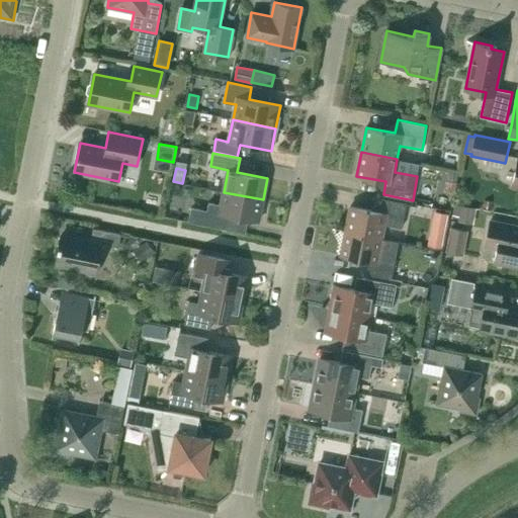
[(448,171),(444,189),(454,192),(458,173),(448,171)]
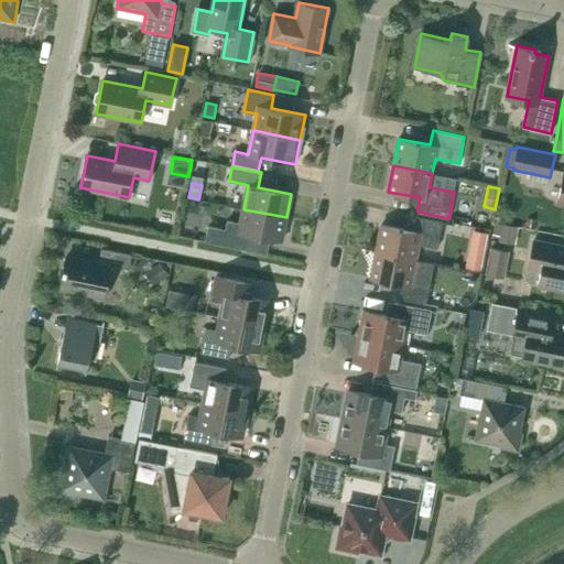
[(208,227),(205,241),(245,249),(247,235),(282,241),(286,217),(243,209),(240,225),(227,223),(208,227)]
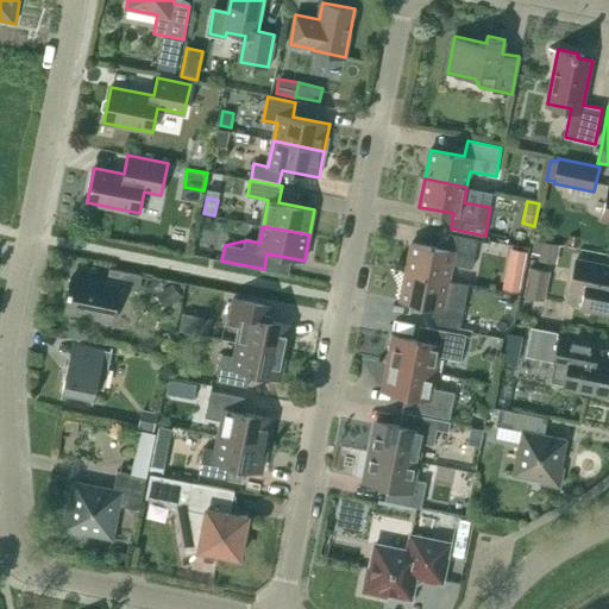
[(452,264),(472,268),(478,239),(450,234),(446,249),(412,243),(407,271),(449,280),(452,264)]
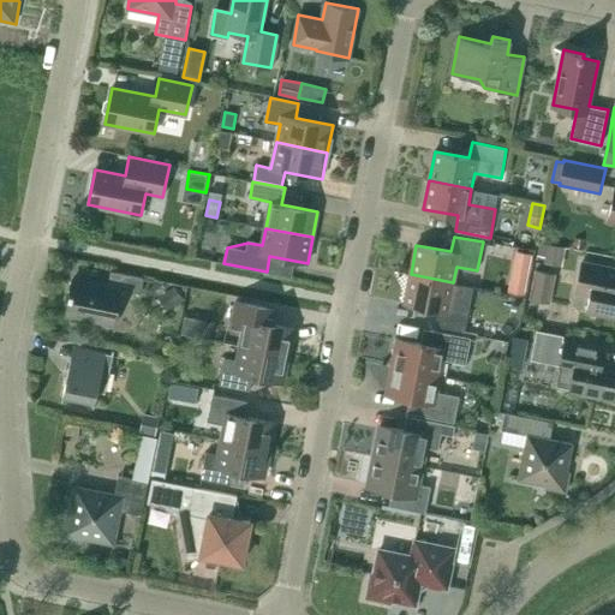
[(562,267),(566,248),(541,243),(538,256),(545,258),(544,263),(562,267)]
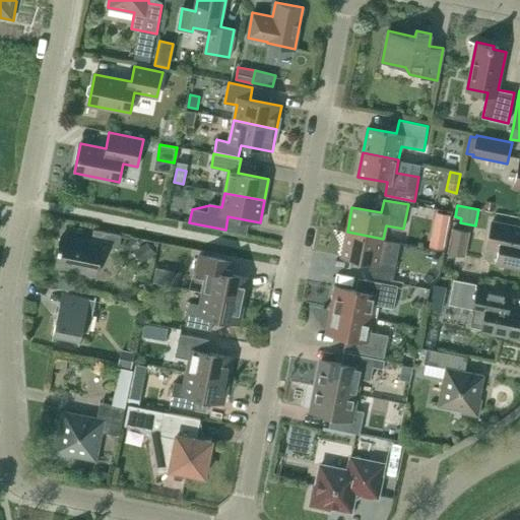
[(500,249),(497,262),(519,266),(519,240),(519,238),(519,226),(493,221),(488,247),(500,249)]
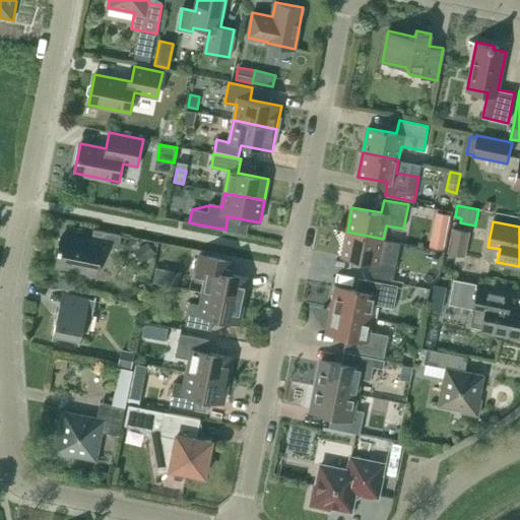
[(452,247),(469,251),(474,225),(457,222),(452,247)]
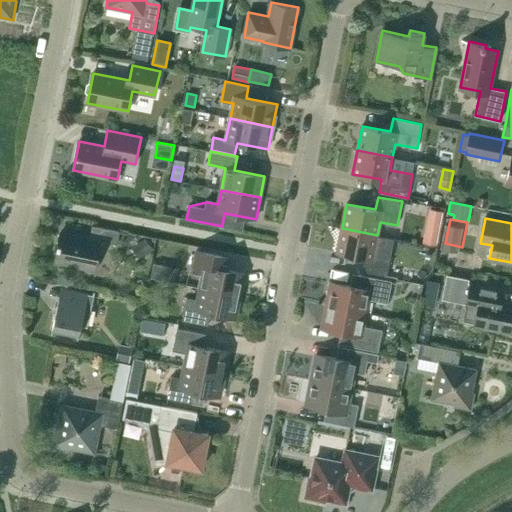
[(101,241),(117,244),(120,232),(92,226),(90,238),(61,232),(54,262),(95,270),(101,241)]
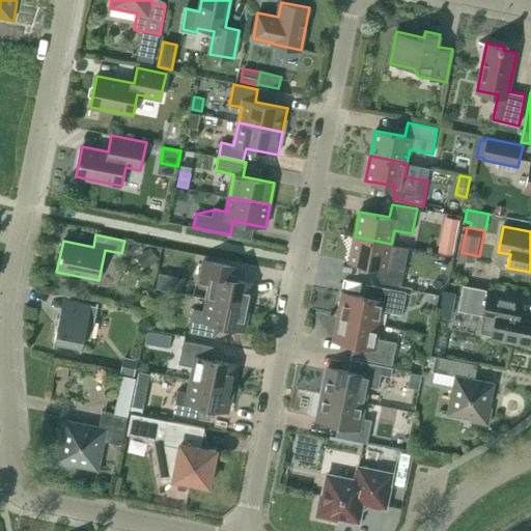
[(452,254),(456,239),(440,235),(437,251),(452,254)]
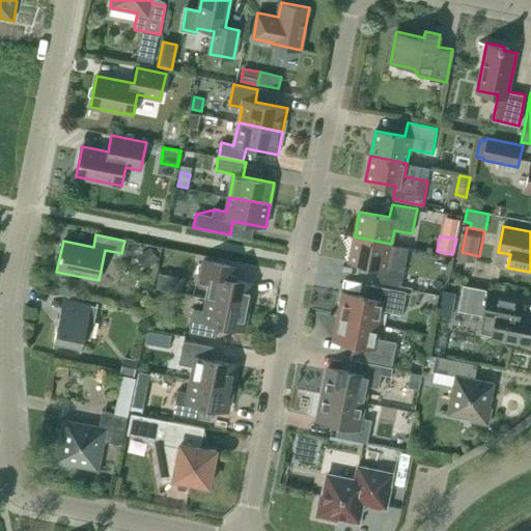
[(386,269),(391,244),(355,236),(350,262),(380,268),(376,281),(401,286),(404,272),(386,269)]
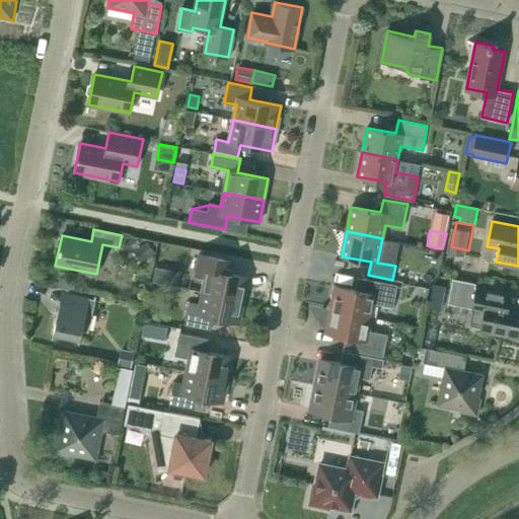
[(148,242),(134,251),(142,263),(155,252),(148,242)]
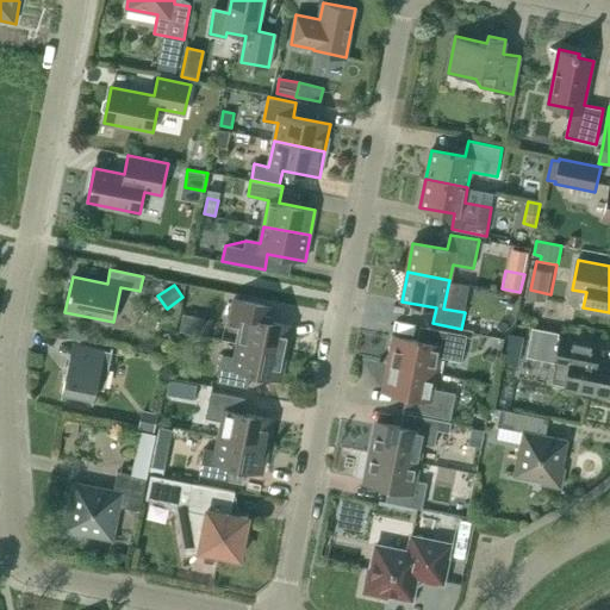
[(238,342),(286,352),(292,325),(262,319),(265,305),(235,299),(229,325),(242,328),(238,342)]
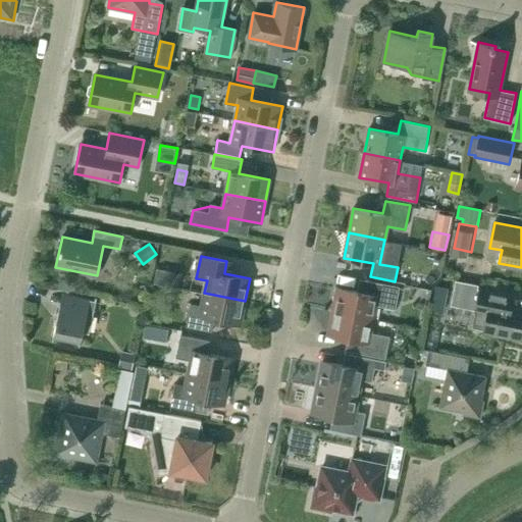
[(167,271),(156,269),(153,283),(164,285),(167,271)]
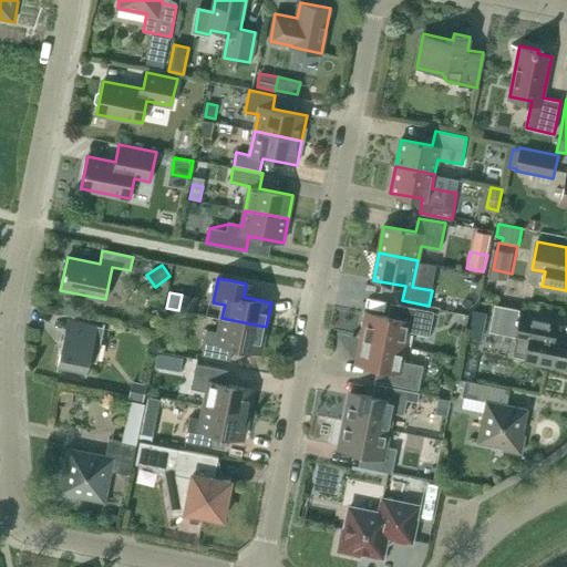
[(406,347),(410,331),(430,336),(434,311),(391,302),(388,317),(367,312),(361,338),(406,347)]
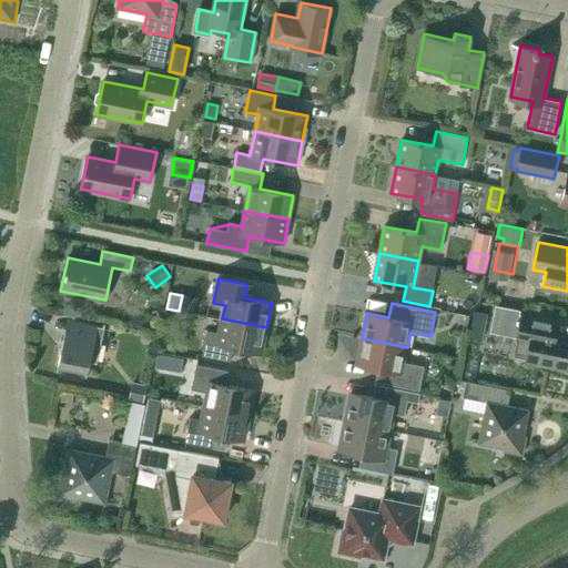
[(490,332),(517,338),(517,340),(518,340),(515,355),(527,358),(526,361),(567,369),(567,363),(567,337),(556,335),(559,322),(519,314),(520,310),(496,305),(490,332)]
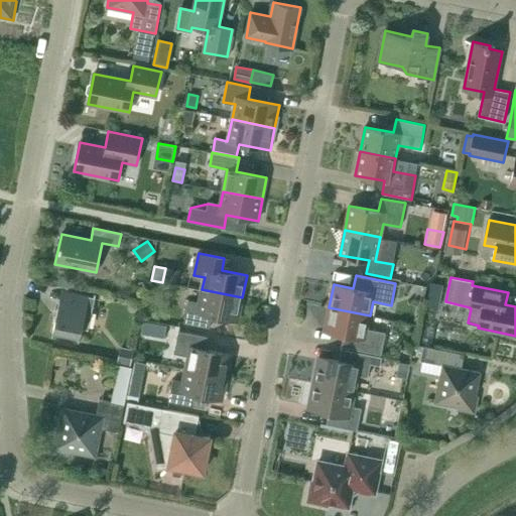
[(430,282),(428,294),(440,296),(443,284),(430,282)]
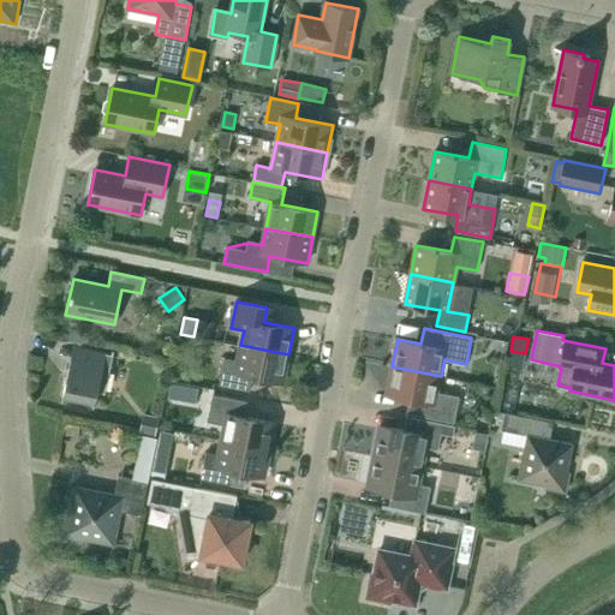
[(220,384),(250,390),(254,376),(284,382),(288,354),(240,345),(238,360),(225,358),(220,384)]
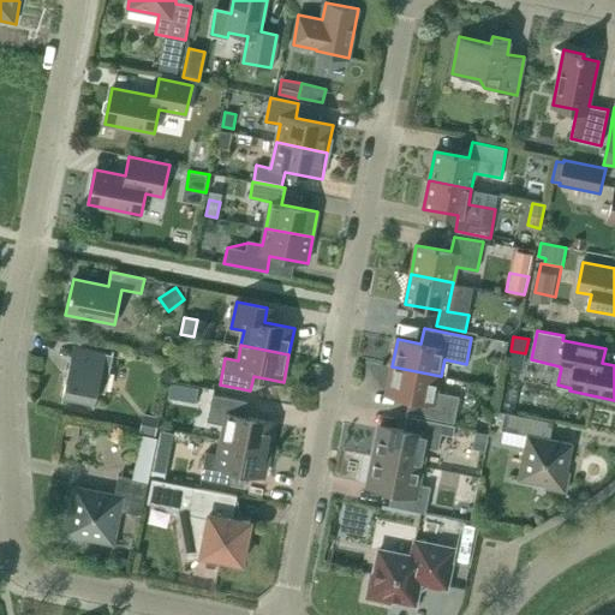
[(63,398),(96,404),(99,392),(106,394),(113,354),(75,346),(63,398)]
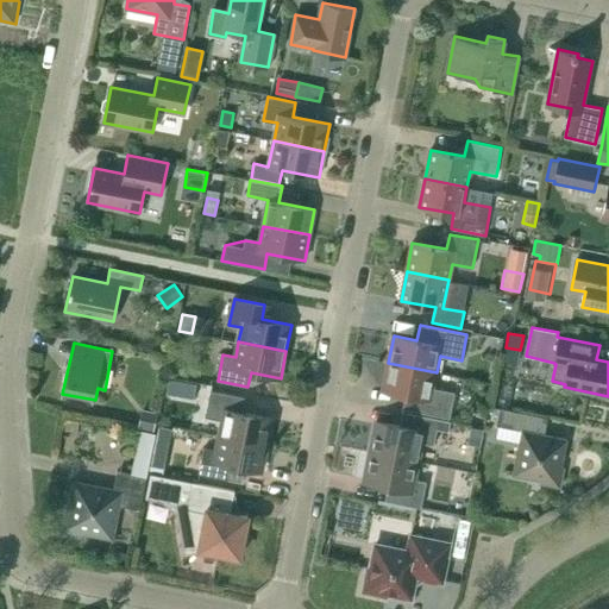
[(433,389),(437,372),(388,363),(383,390),(406,395),(403,409),(450,419),(454,393),(433,389)]
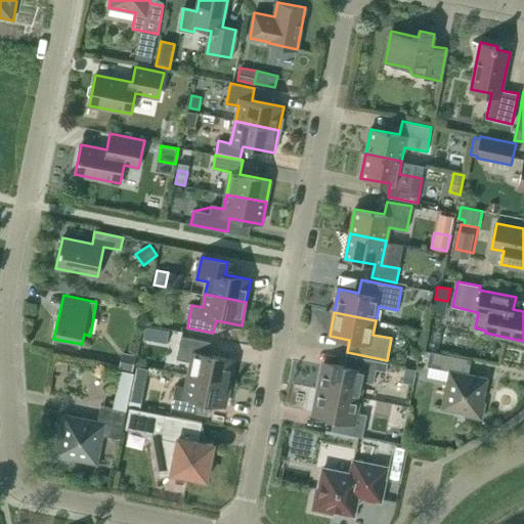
[(157,330),(145,328),(143,339),(155,341),(157,330)]
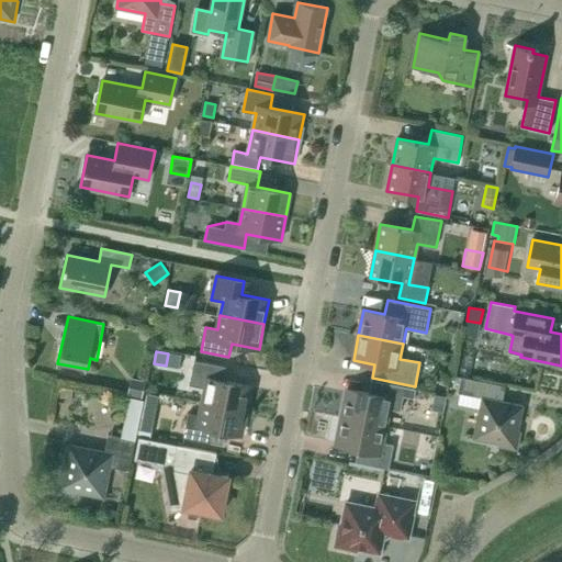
[(205,389),(202,402),(246,411),(251,386),(224,381),(226,368),(194,361),(189,385),(205,389)]
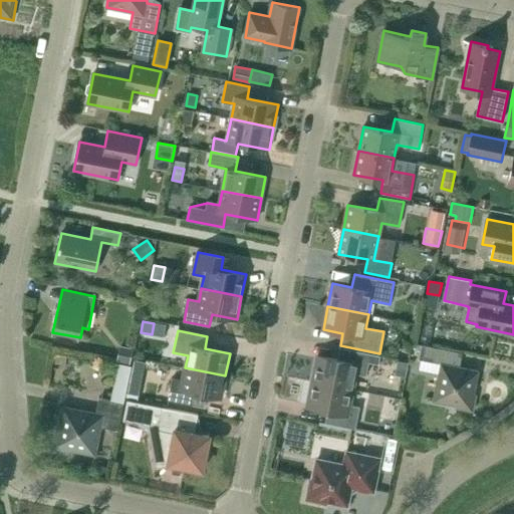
[(457,406),(456,409),(473,412),(477,395),(474,395),(479,370),(460,366),(462,352),(416,343),(414,354),(420,355),(419,359),(441,363),(434,401),(457,406)]
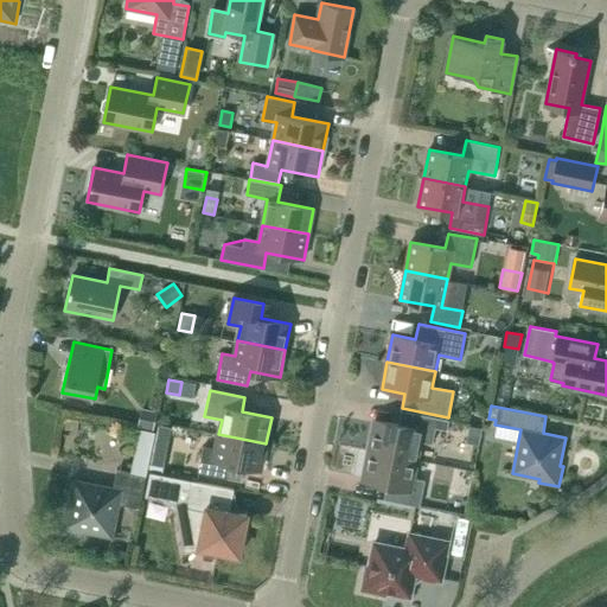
[(142,408),(139,428),(154,430),(158,411),(142,408)]
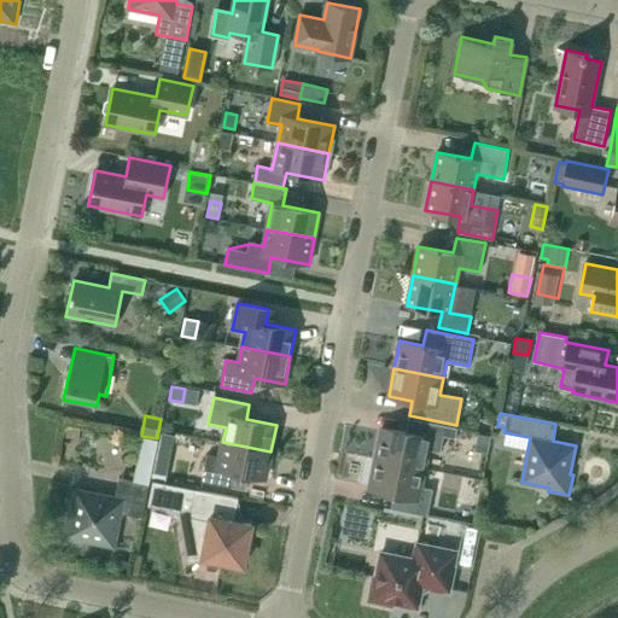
[(382,427),(375,458),(424,467),(427,449),(439,452),(443,436),(445,425),(409,418),(406,432),(382,427)]
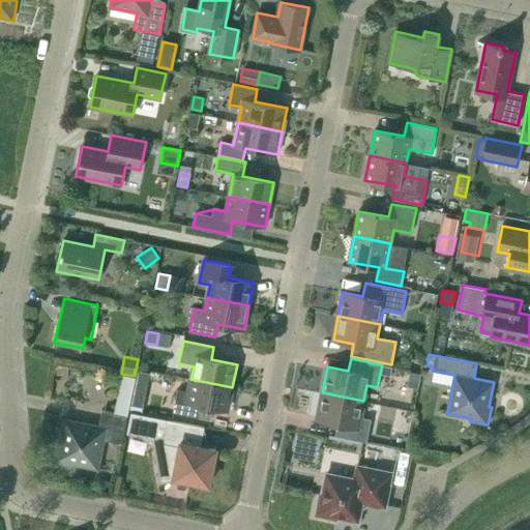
[(391,366),(382,364),(380,374),(390,376),(391,366)]
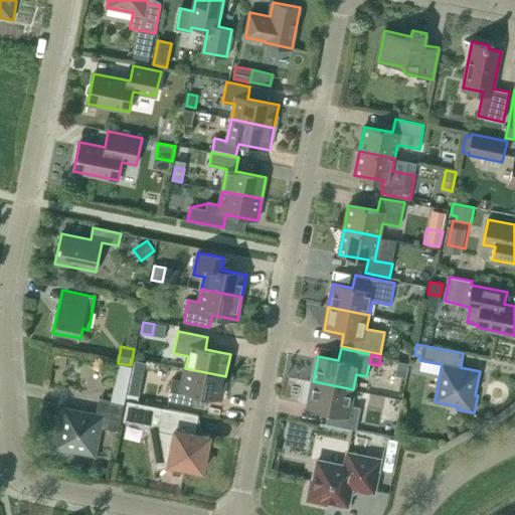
[(135,360),(131,377),(142,379),(146,362),(135,360)]
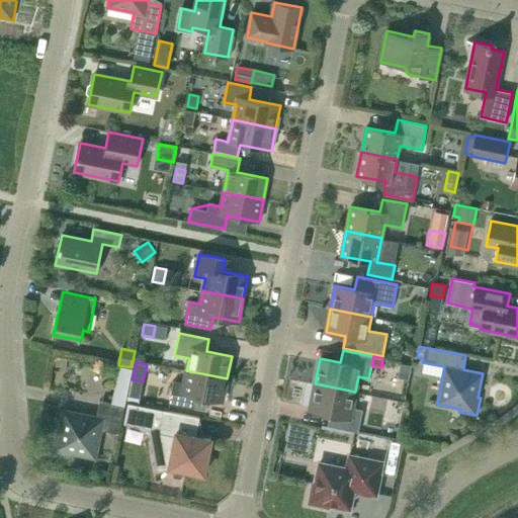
[(119,365),(115,385),(128,389),(133,368),(119,365)]
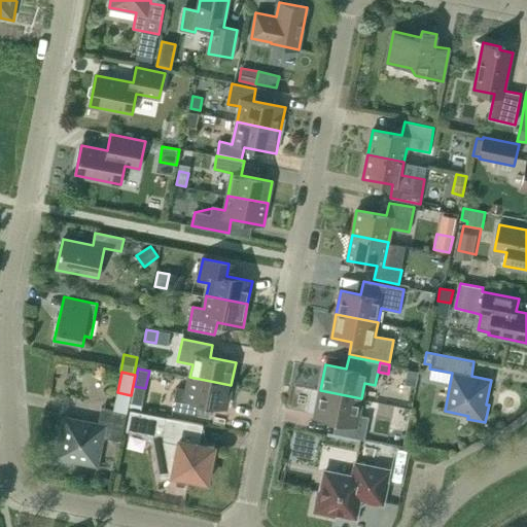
[(177,387),(172,411),(199,415),(201,402),(226,408),(231,385),(189,377),(187,390),(177,387)]
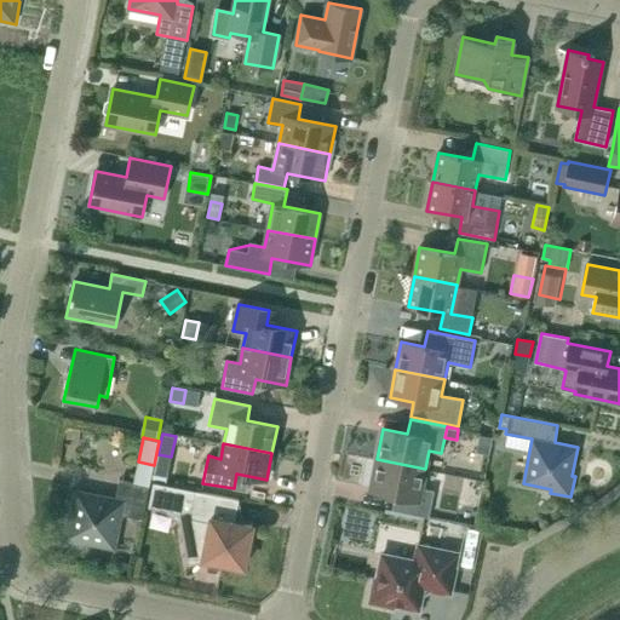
[(422,488),(425,469),(377,459),(371,491),(395,495),(392,510),(429,517),(434,491),(422,488)]
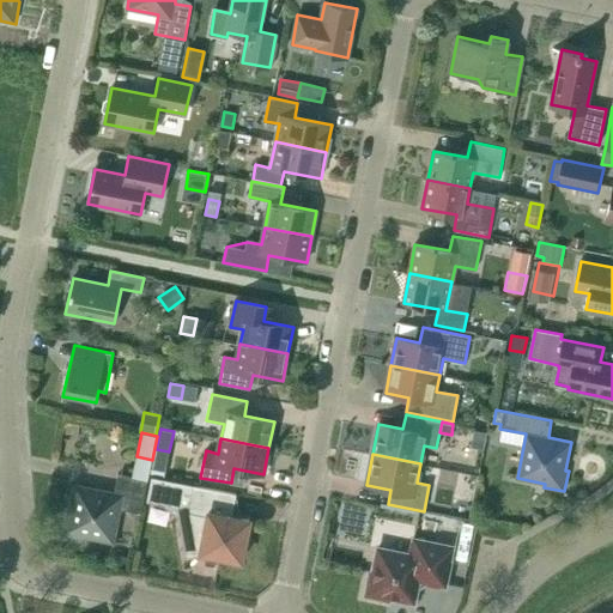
[(67,514),(64,534),(84,539),(85,536),(114,541),(120,509),(141,513),(147,479),(133,477),(119,473),(114,493),(76,485),(70,514),(67,514)]
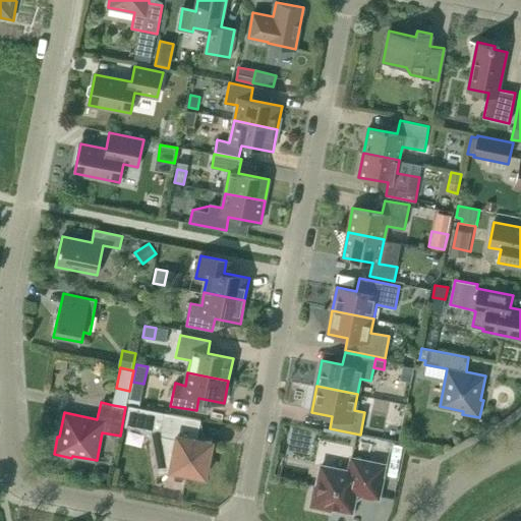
[(175,471),(206,477),(213,442),(197,439),(201,420),(128,405),(124,426),(138,428),(152,442),(158,473),(175,471)]
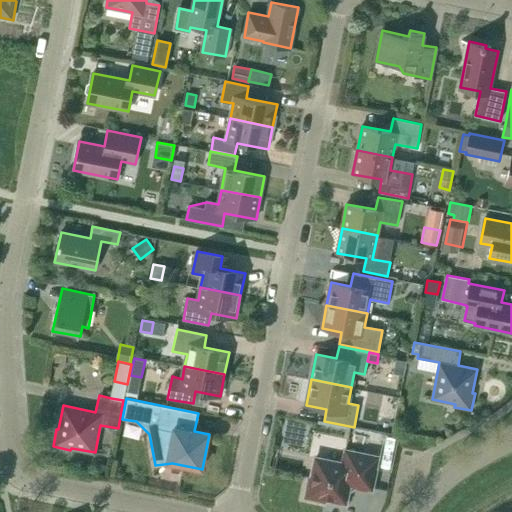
[(324,502),(325,499),(346,503),(348,490),(354,487),(372,490),(379,457),(346,450),(343,463),(316,458),(311,479),(309,478),(305,498),(324,502)]
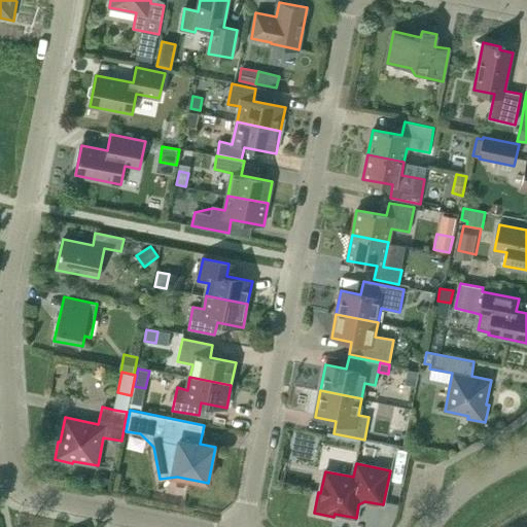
[(110,479),(100,478),(98,486),(108,488),(110,479)]
